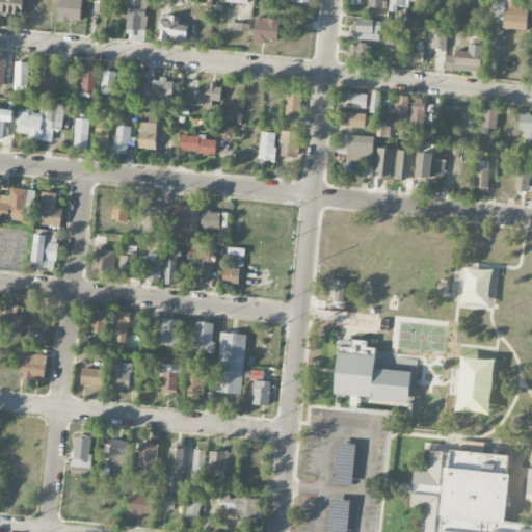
[(22,0),(0,0),(0,14),(23,15),(22,0)]
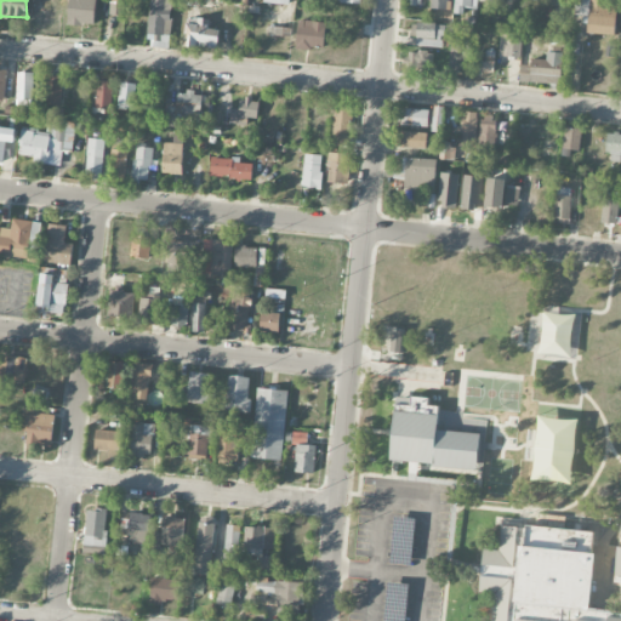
[(68,0),(68,26),(95,27),(95,0),(68,0)]
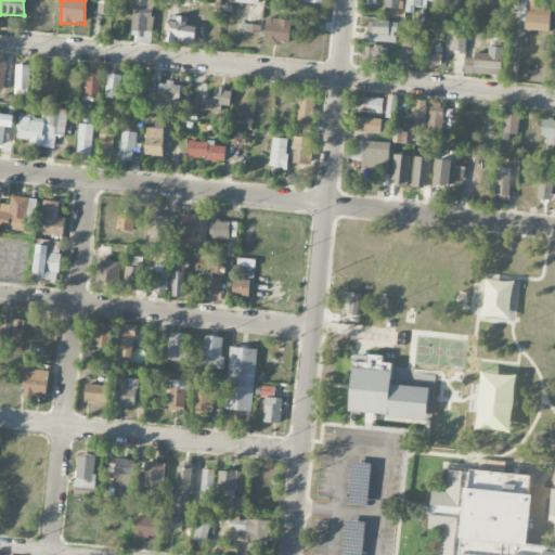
[(152,44),(153,0),(133,0),(132,43),(152,44)]
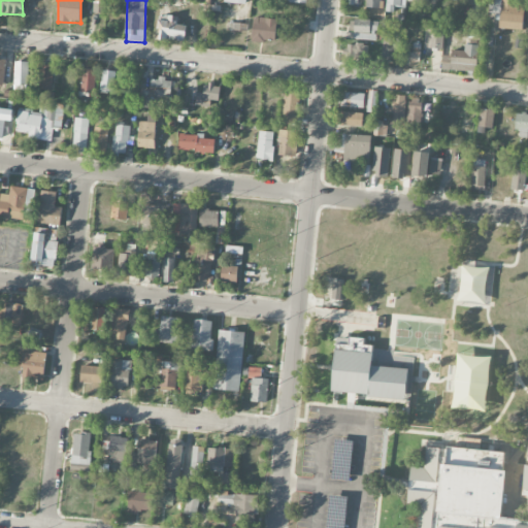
[(381,8),(380,0),(366,0),(367,8),(381,8)]
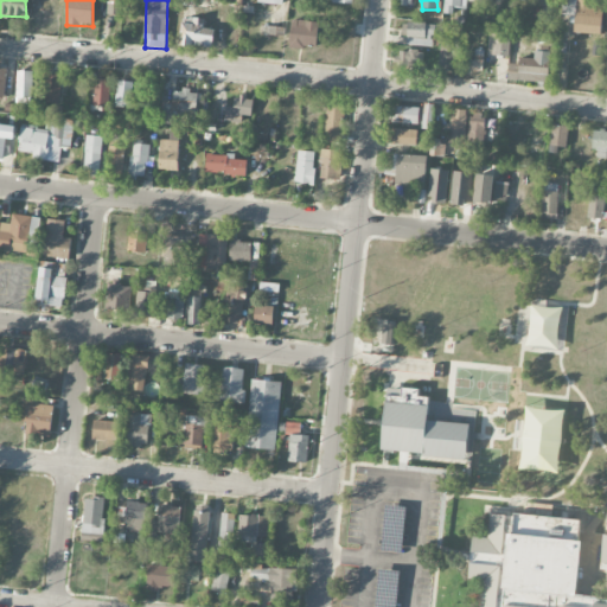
[(453,14),(453,8),(466,10),(466,0),(443,0),(442,13),(453,14)]
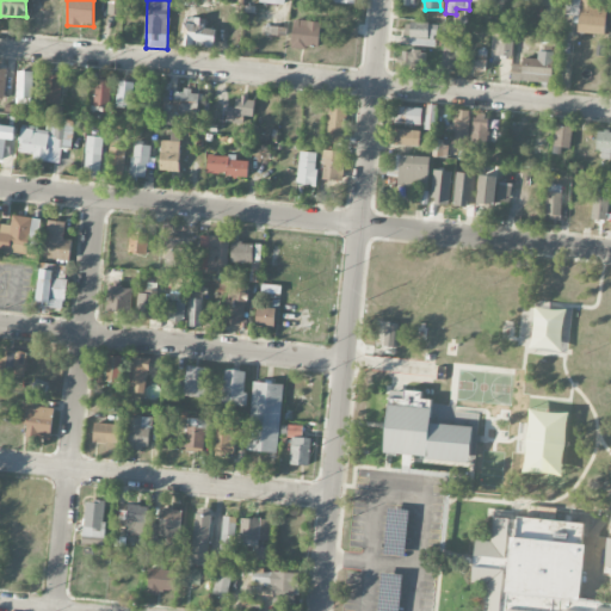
[(605,34),(606,0),(569,0),(568,14),(578,16),(576,32),(605,34)]
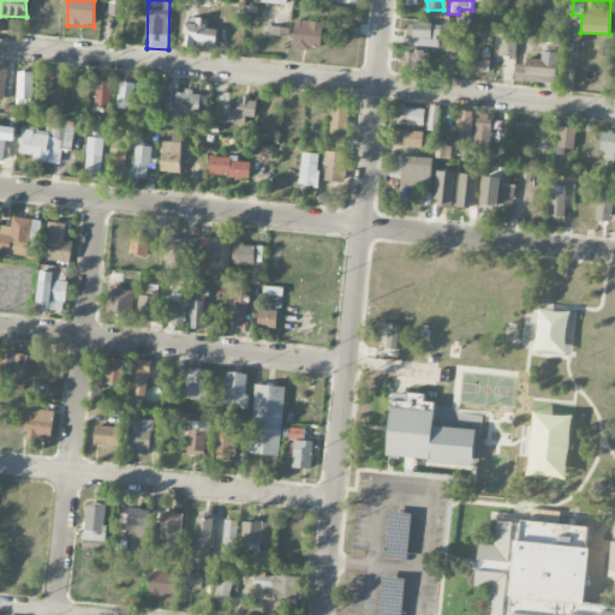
[(183,47),(216,48),(218,30),(207,30),(208,19),(184,18),(183,47)]
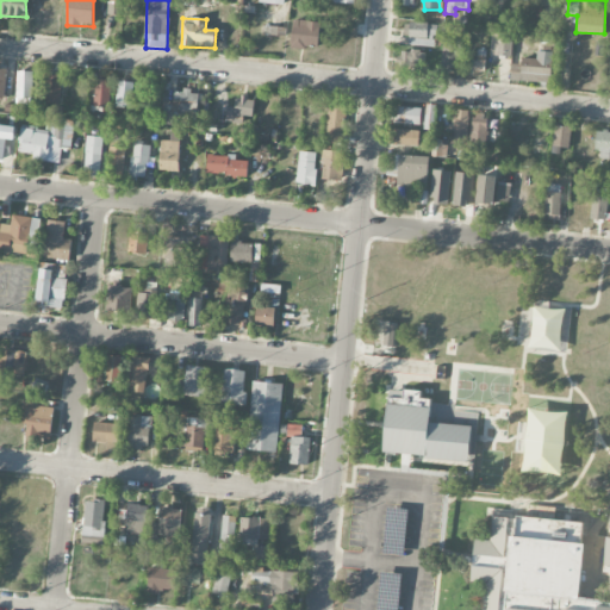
[(321,24),(294,20),(291,48),(317,51),(321,24)]
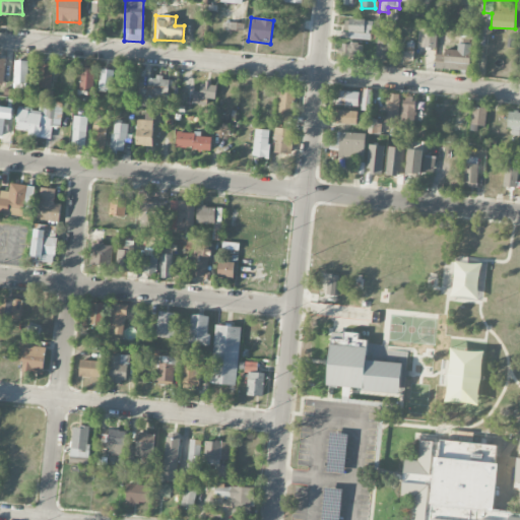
[(371,41),(372,20),(349,19),(348,40),(371,41)]
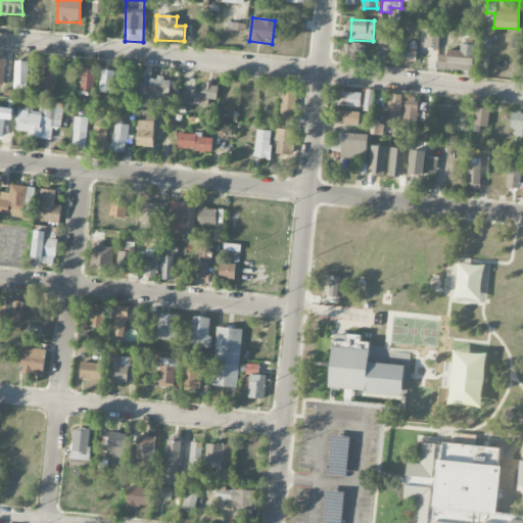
[(439,30),(420,29),(420,48),(438,49),(439,30)]
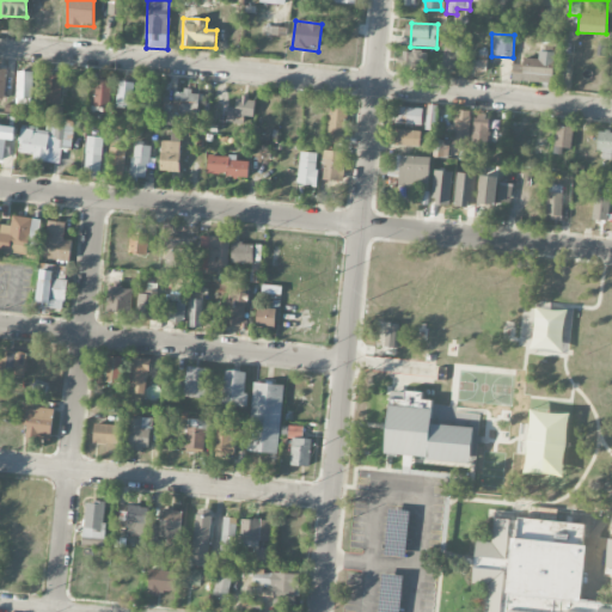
[(463,41),(444,40),(442,68),(461,68),(463,41)]
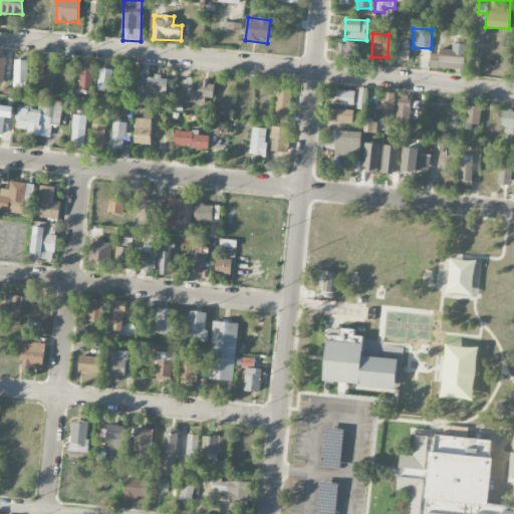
[(410,42),(403,42),(402,52),(400,52),(399,60),(409,60),(410,42)]
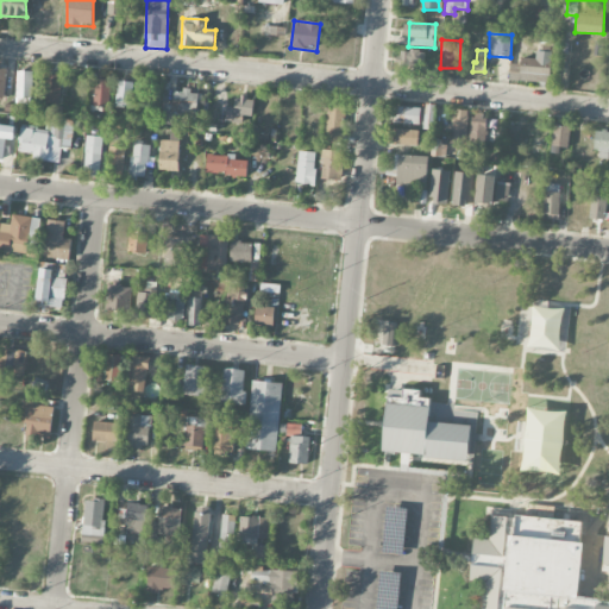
[(535,60),(521,58),(520,64),(510,64),(510,81),(550,82),(551,52),(537,51),(535,60)]
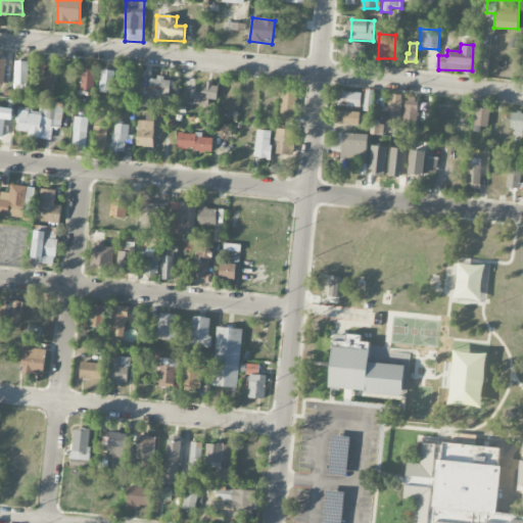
[(365,55),(364,45),(343,45),(343,56),(365,55)]
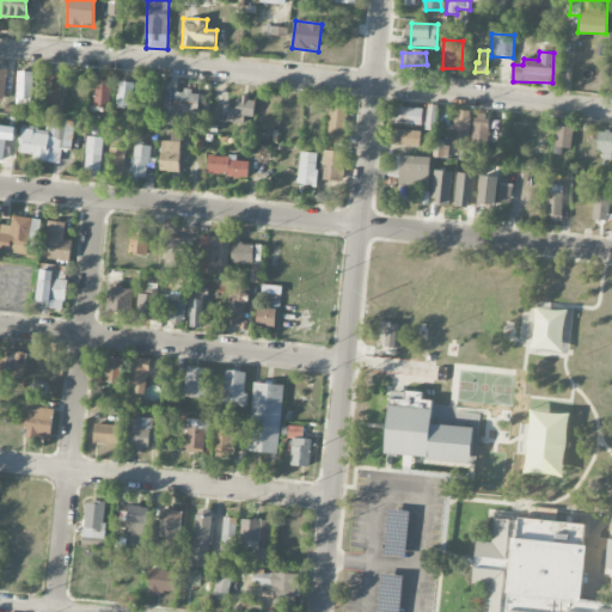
[(32,72),(17,72),(17,104),(32,104),(32,72)]
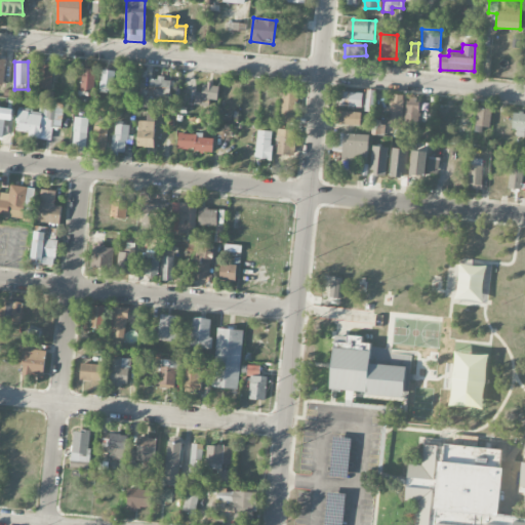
[(52,65),(38,64),(37,89),(51,89),(52,65)]
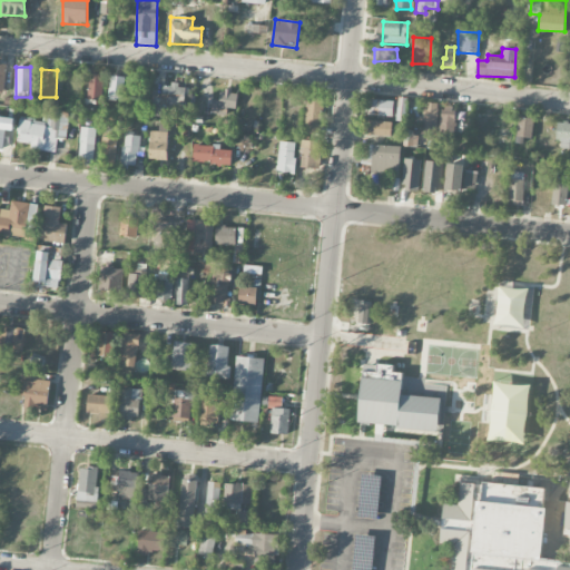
[(87,101),(102,101),(104,75),(88,74),(87,101)]
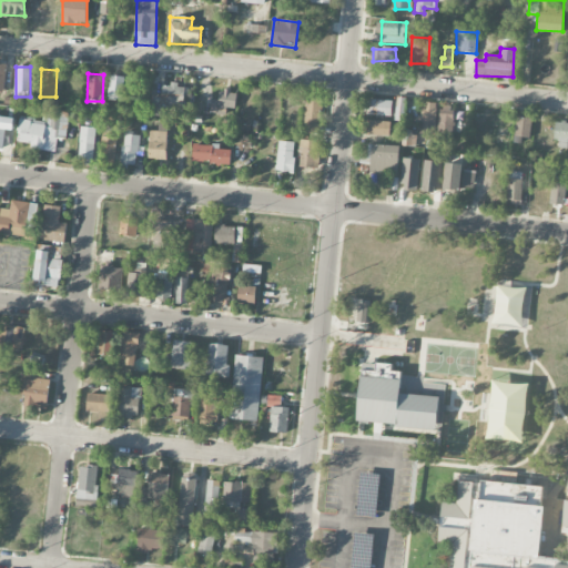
[(108,99),(122,101),(125,78),(110,75),(108,99)]
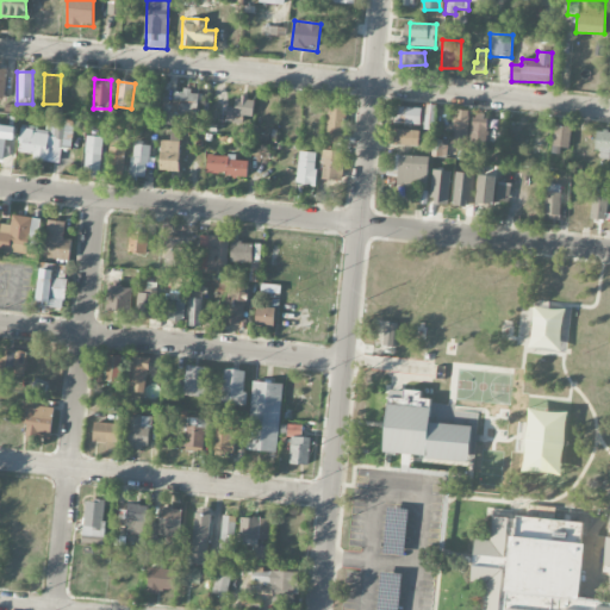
[(199,93),(174,91),(173,106),(166,106),(165,124),(176,124),(176,116),(197,118),(199,93)]
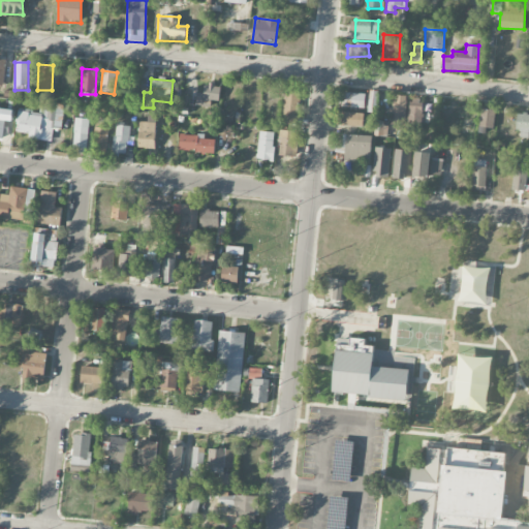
[(219,101),(221,86),(205,85),(204,94),(192,93),(190,105),(210,107),(211,100),(219,101)]
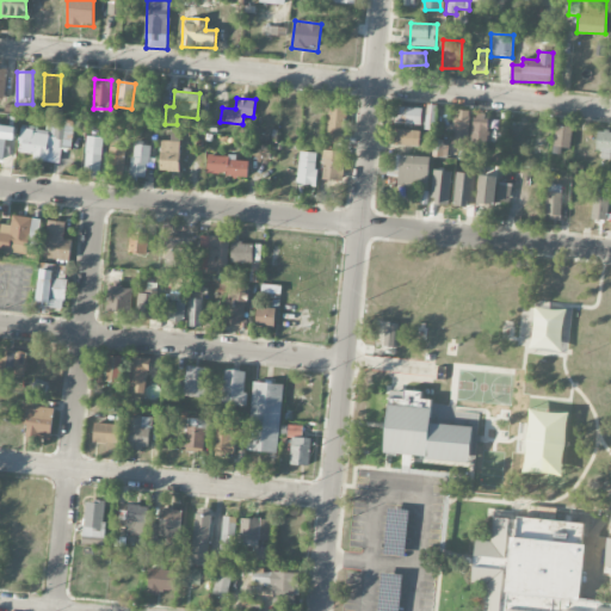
[(343,144),(347,107),(329,105),(326,142),(343,144)]
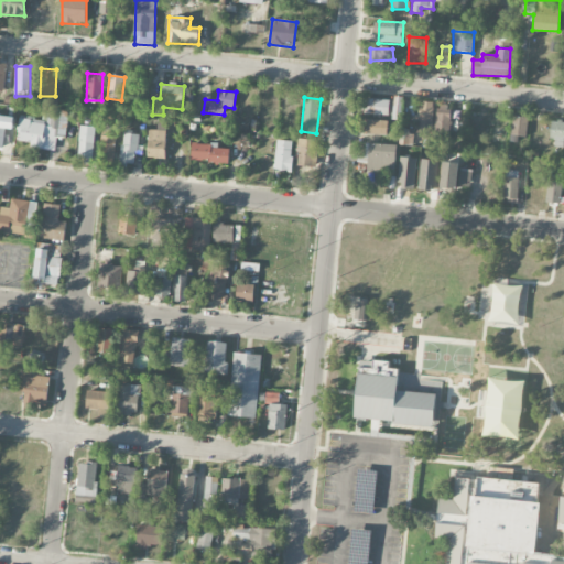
[(361,115),(389,116),(389,100),(361,99),(361,115)]
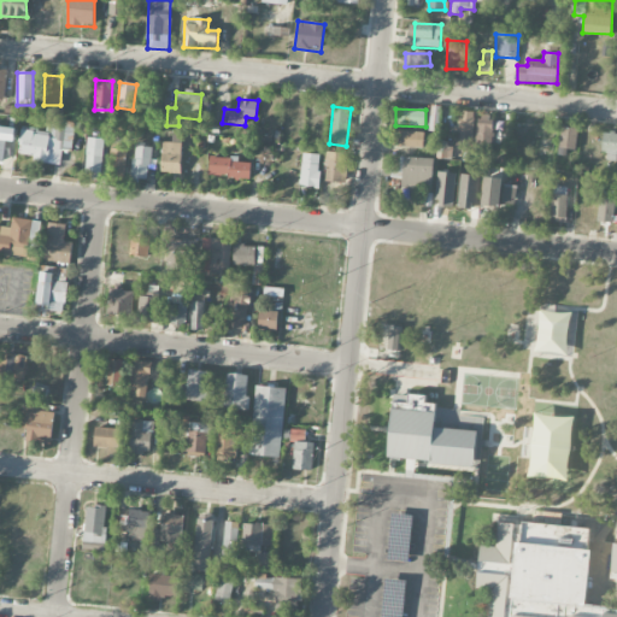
[(458,153),(472,154),(475,112),(459,112),(458,153)]
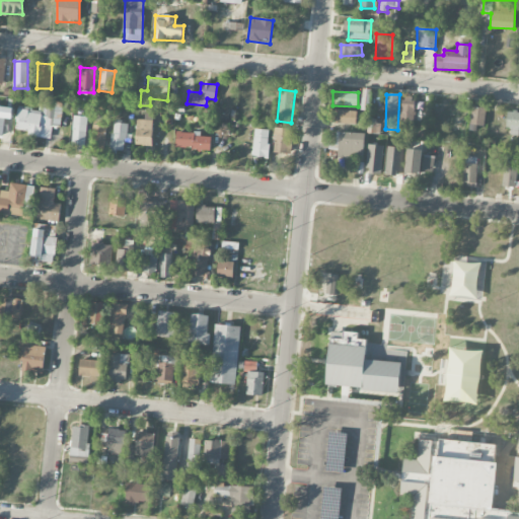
[(413,131),(415,97),(401,97),(399,130),(413,131)]
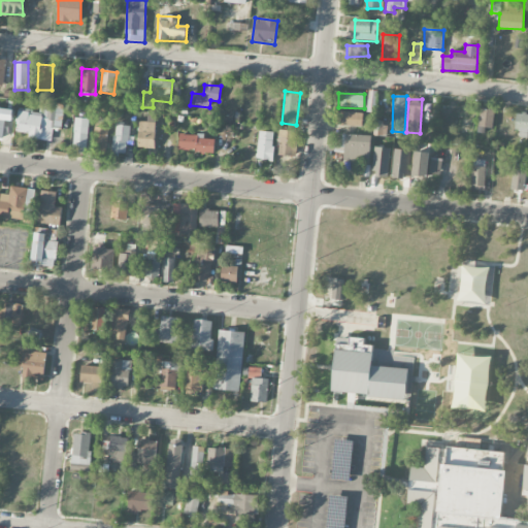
[(52,141),(53,127),(61,128),(63,111),(56,110),(57,104),(41,103),(40,112),(19,110),(17,133),(28,133),(28,139),(52,141)]
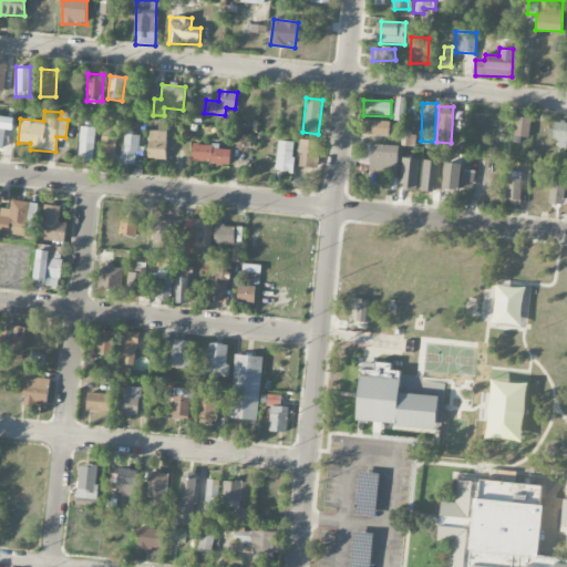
[(13,131),(14,119),(0,116),(0,148),(2,150),(4,130),(13,131)]
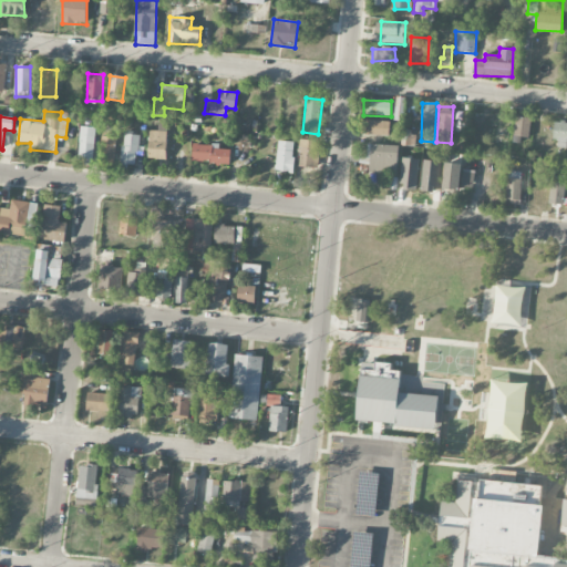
[(532,117),(516,116),(514,136),(529,137),(532,117)]
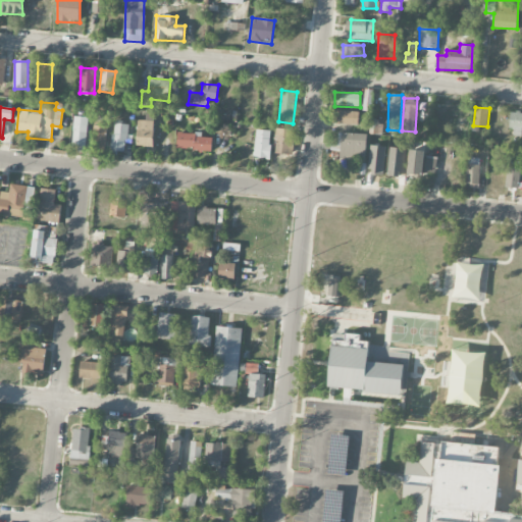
[(359,113),(334,110),(332,123),(357,127),(359,113)]
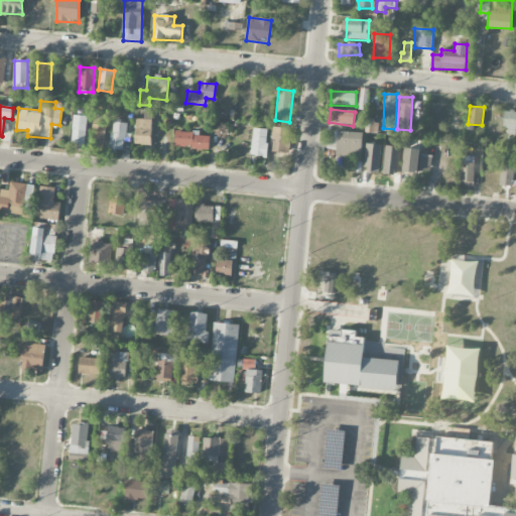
[(508,134),(515,134),(515,111),(503,111),(502,126),(508,126),(508,134)]
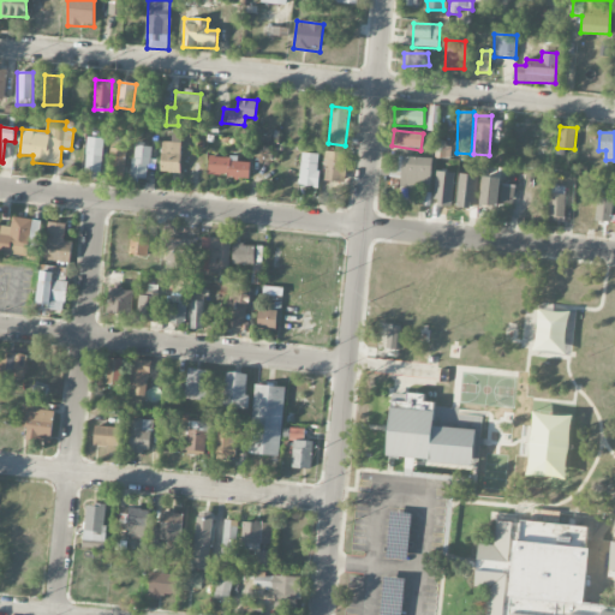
[(85,172),(102,173),(103,138),(87,138),(85,172)]
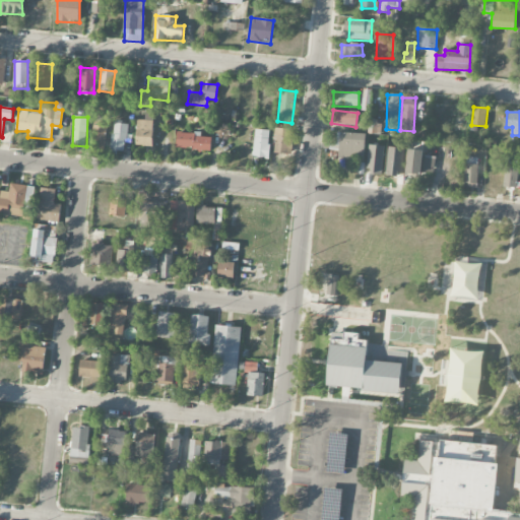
[(136,146),(152,147),(153,121),(137,120),(136,146)]
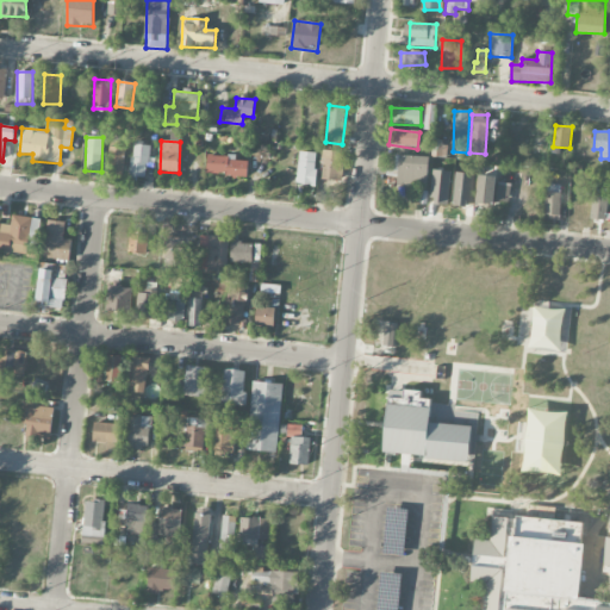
[(433,142),(431,157),(447,159),(447,143),(433,142)]
